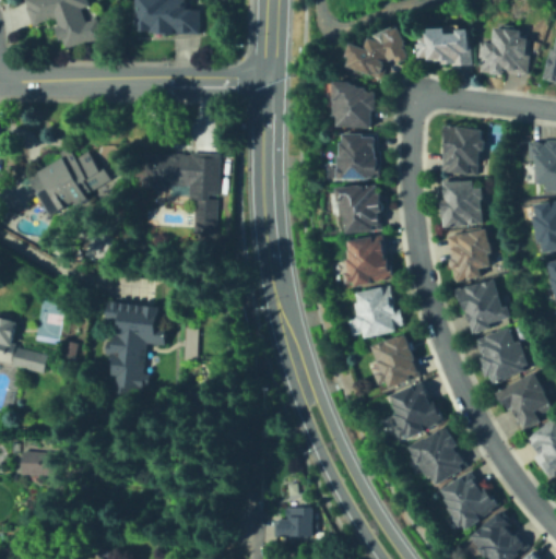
[(83,0),(89,19),(92,18),(98,37),(69,46),(60,15),(31,25),(23,0),(83,0)]
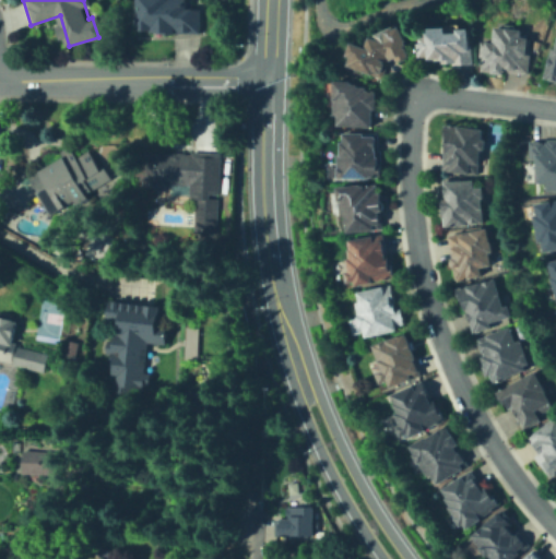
[(200,31),(139,31),(139,0),(185,0),(185,10),(200,10),(200,31)]
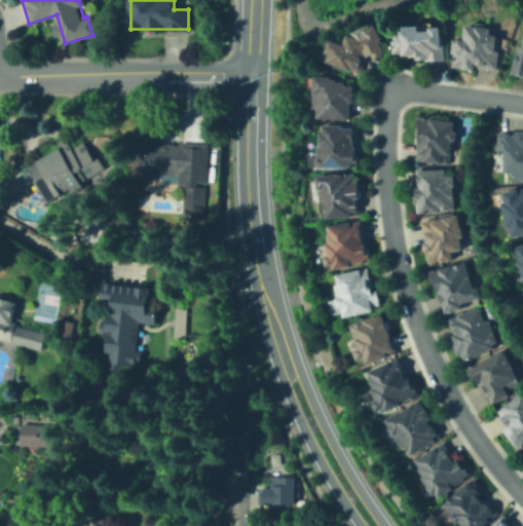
[(431,23),(431,28),(443,29),(442,61),(422,62),(422,57),(395,53),(398,35),(402,35),(403,27),(420,28),(420,23),(431,23)]
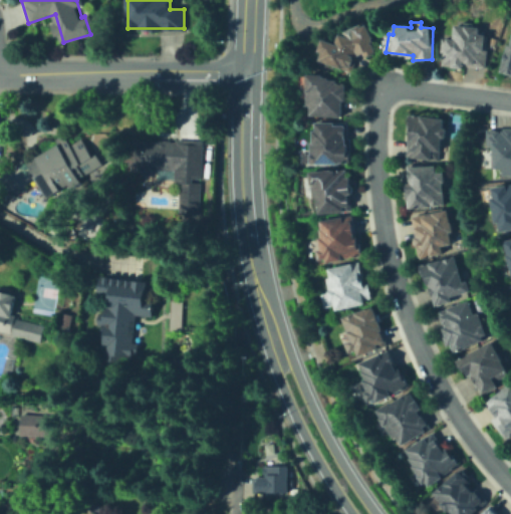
[(365,26),(374,55),(366,58),(364,51),(354,55),(347,70),(320,59),(323,40),(338,43),(341,34),(352,36),(355,26),(365,26)]
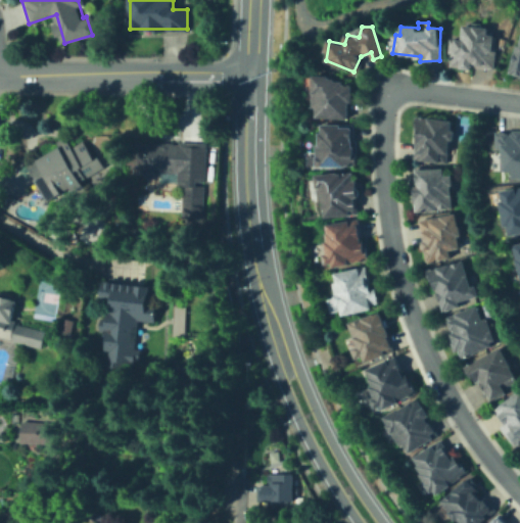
[(452,41),(461,42),(462,28),(478,29),(478,37),(488,37),(488,51),(493,52),(493,67),(451,65),(452,41)]
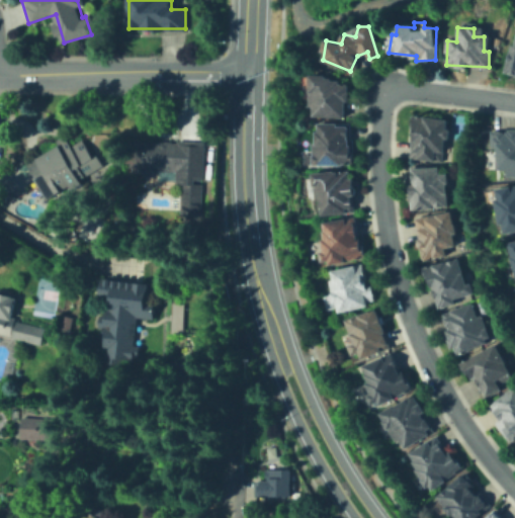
[(514,37),(514,75),(503,70),(514,37)]
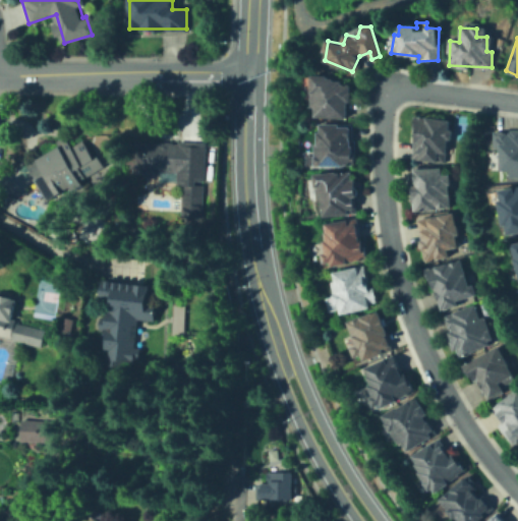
[(348,90),(346,117),(311,115),(313,78),(335,79),(348,90)]
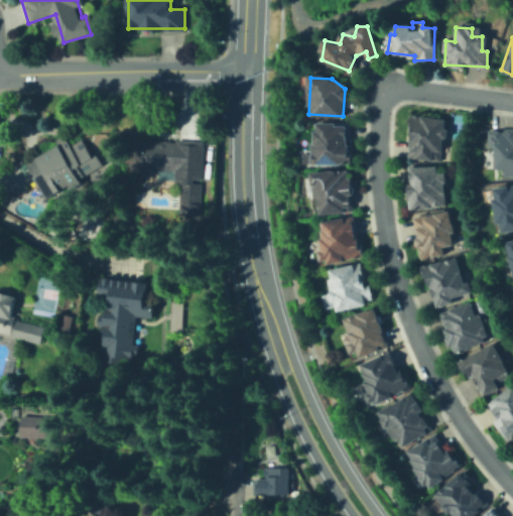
[(407,155),(412,114),(447,118),(443,159),(407,155)]
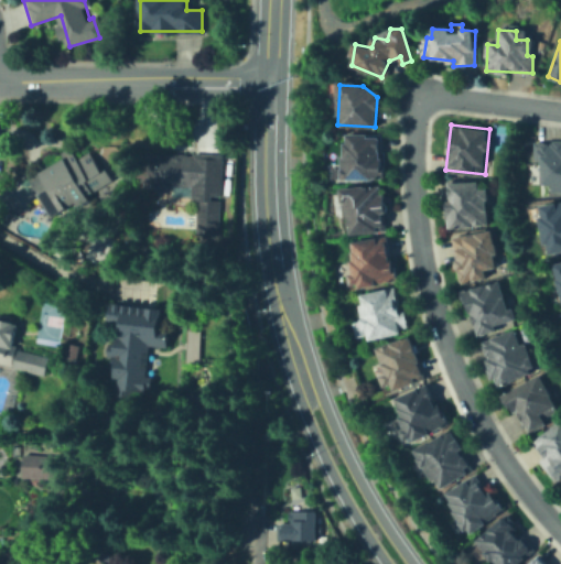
[(381,152),(381,179),(343,177),(344,137),(379,137),(379,152),(381,152)]
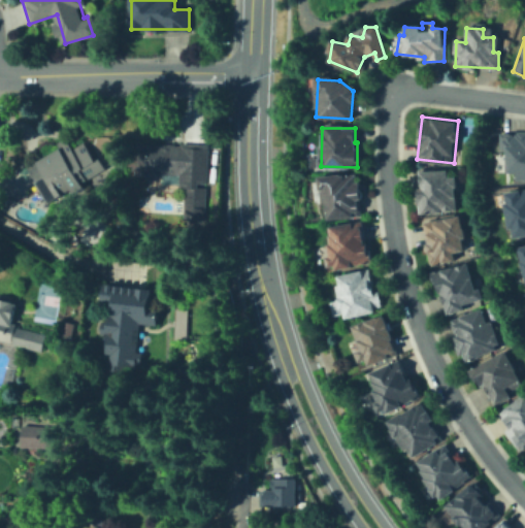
[(507,171),(506,150),(499,151),(498,135),(524,133),(524,177),(515,178),(514,170),(507,171)]
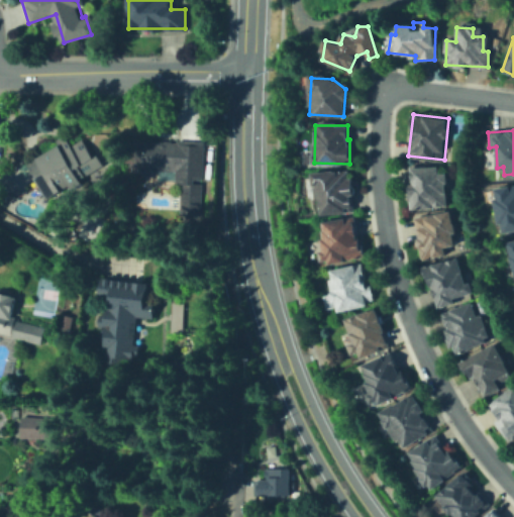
[(69,135),(71,141),(79,137),(91,160),(97,157),(104,169),(46,200),(28,165),(61,147),(58,140),(69,135)]
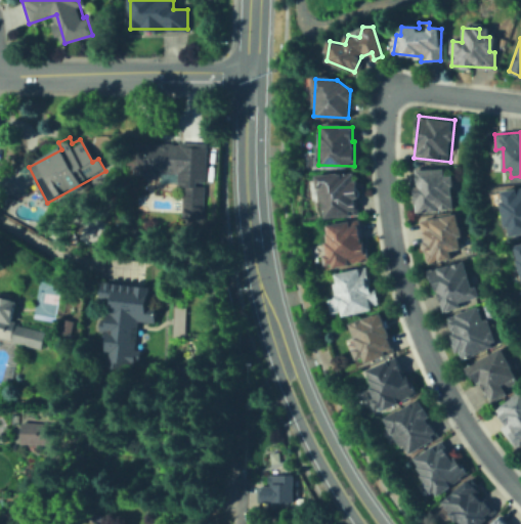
[(205,144),(204,183),(192,182),(192,188),(205,188),(204,219),(181,218),(182,186),(176,186),(176,172),(160,172),(160,179),(146,179),(147,168),(136,168),(137,142),(205,144)]
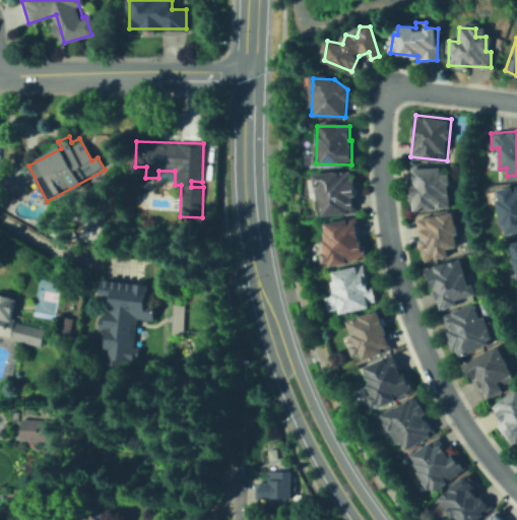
[(436,170),(436,183),(446,183),(446,207),(410,207),(411,169),(436,170)]
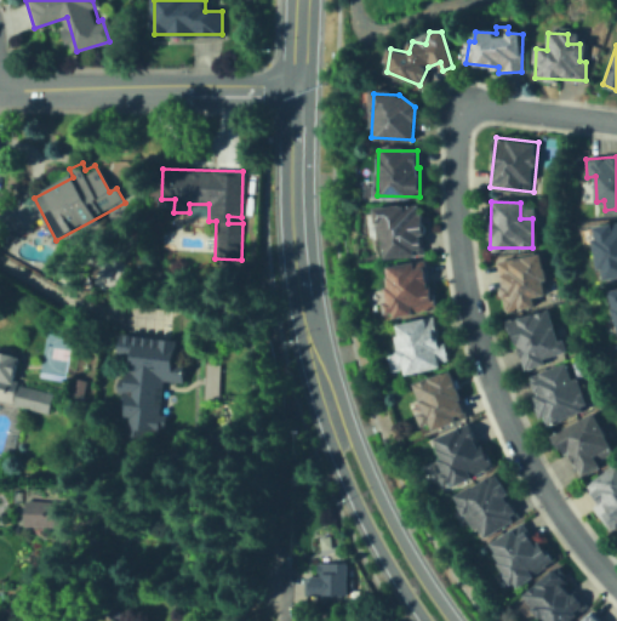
[(420,254),(382,257),(377,210),(416,206),(418,228),(417,228),(420,254)]
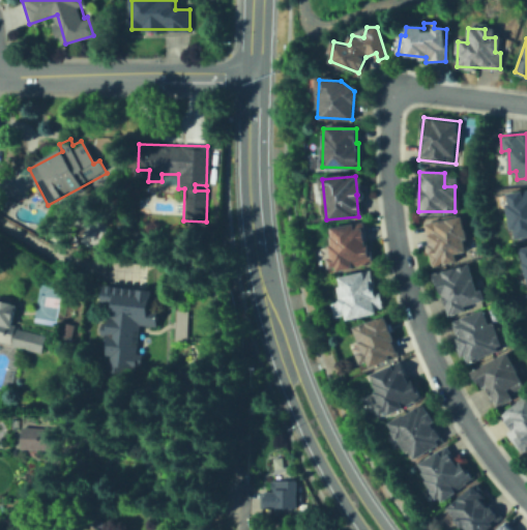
[(507,194),(526,190),(526,237),(514,239),(507,194)]
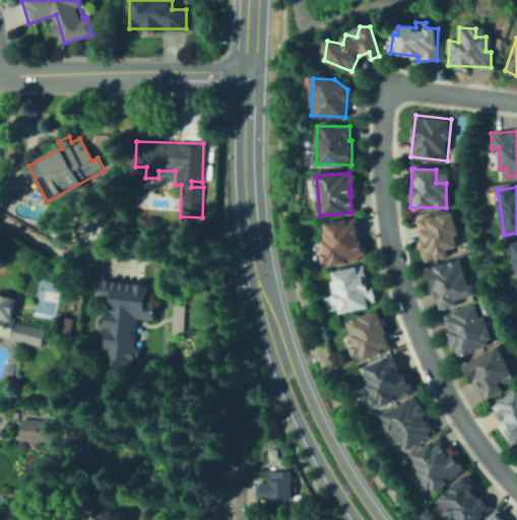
[(423,262),(416,220),(450,215),(455,248),(442,250),(443,259),(423,262)]
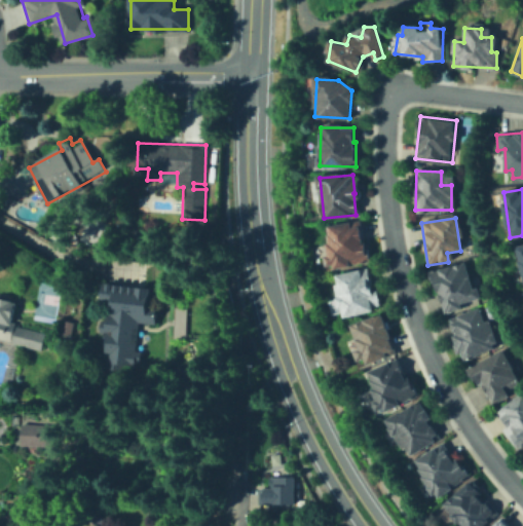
[(366,262),(335,267),(334,262),(326,263),(325,255),(329,227),(359,222),(366,262)]
